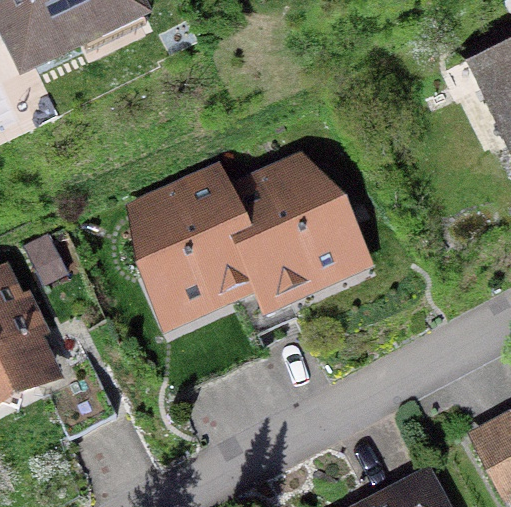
[(154,14),(147,0),(0,0),(0,34),(21,78),(154,14)]
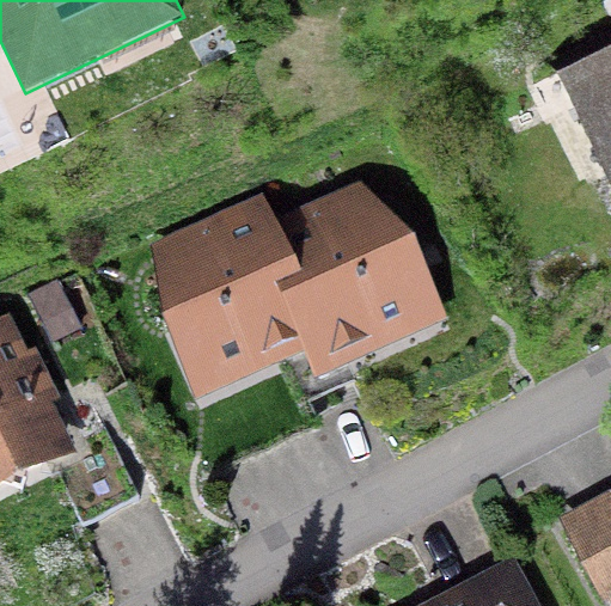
[(610,47),(557,74),(610,182),(610,47)]
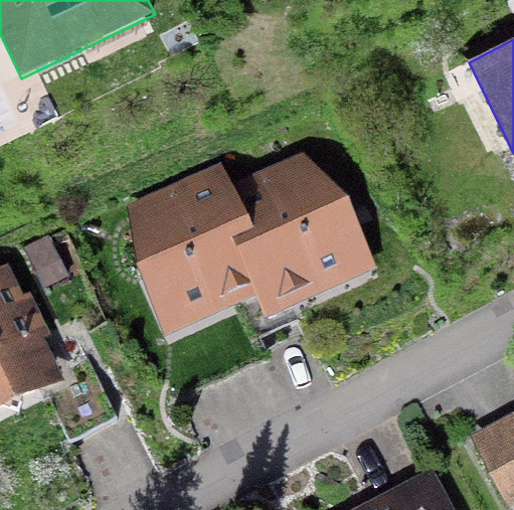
[(232,182),(221,160),(128,202),(138,272),(165,336),(251,298),(258,296),(268,318),(285,310),(376,267),(349,203),(304,152),(232,182)]
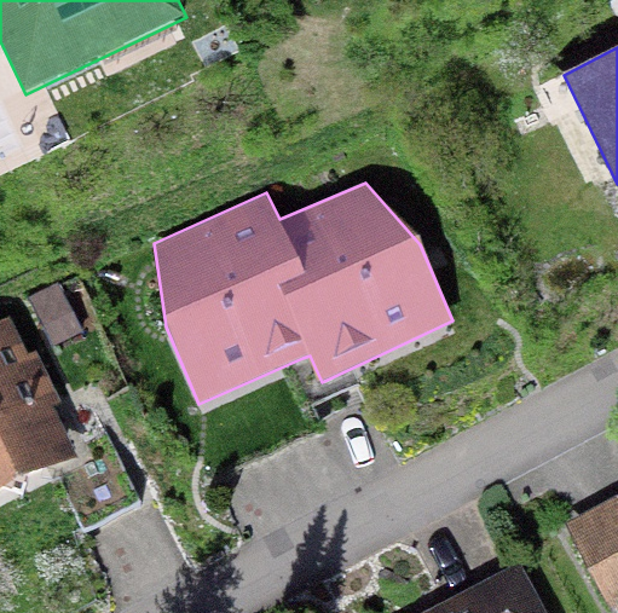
[(57,345),(85,330),(61,281),(32,295),(57,345)]
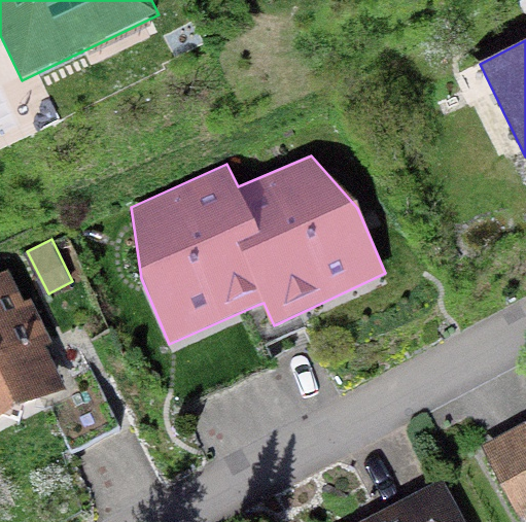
[(45,345),(54,342),(32,298),(25,301),(9,269),(0,273),(0,420),(67,389),(45,345)]
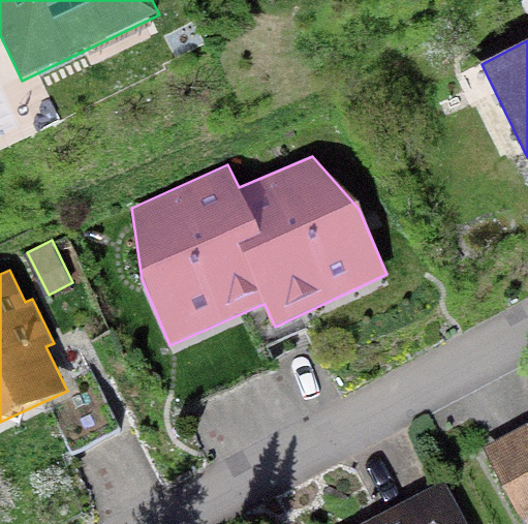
[(527,423),(485,445),(525,523),(527,523),(527,423)]
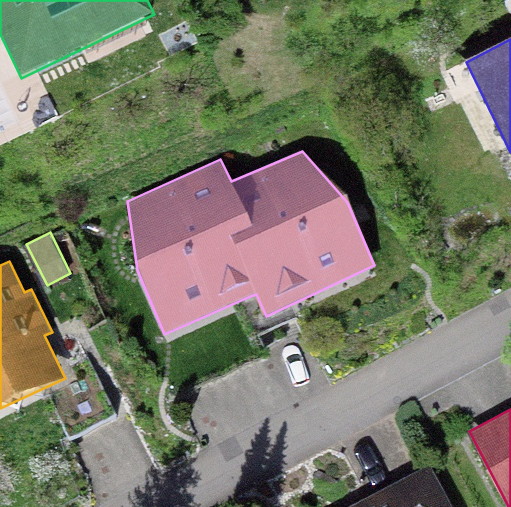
[(453,506),(431,464),(347,506),(453,506)]
